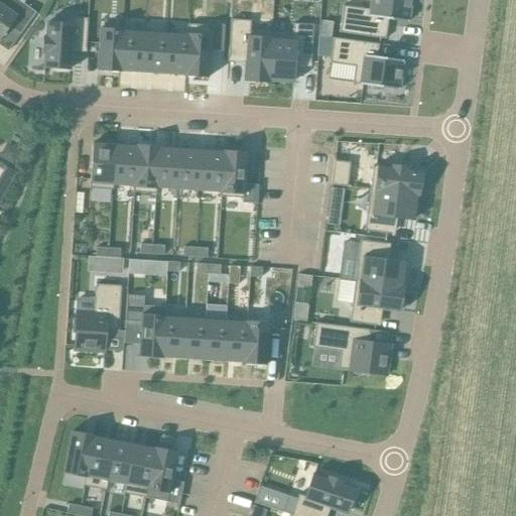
[(0,0),(0,39),(9,27),(20,34),(32,18),(35,13),(16,0),(0,0)]
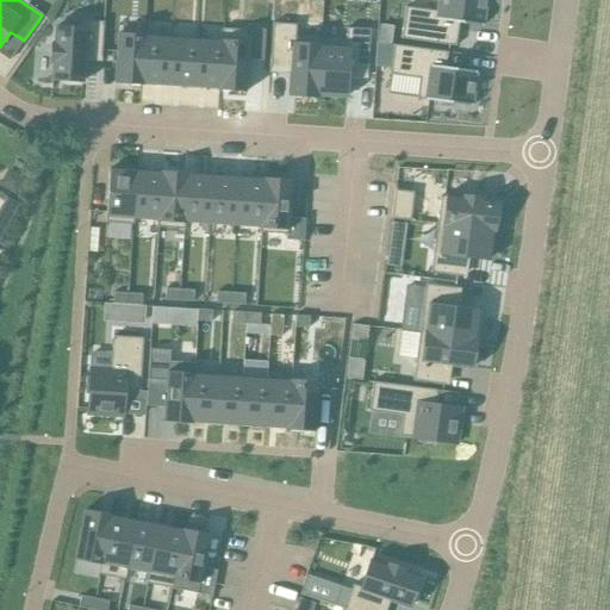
[(405,7),(400,39),(429,43),(455,47),(459,24),(483,26),(485,0),(439,0),(437,12),(405,7)]
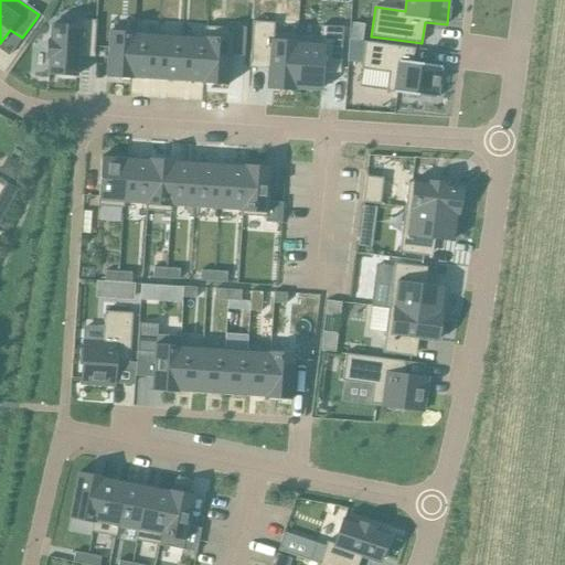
[(48,41),(46,59),(49,59),(49,74),(77,76),(78,52),(94,53),(96,21),(77,20),(77,28),(51,25),(50,41),(48,41)]
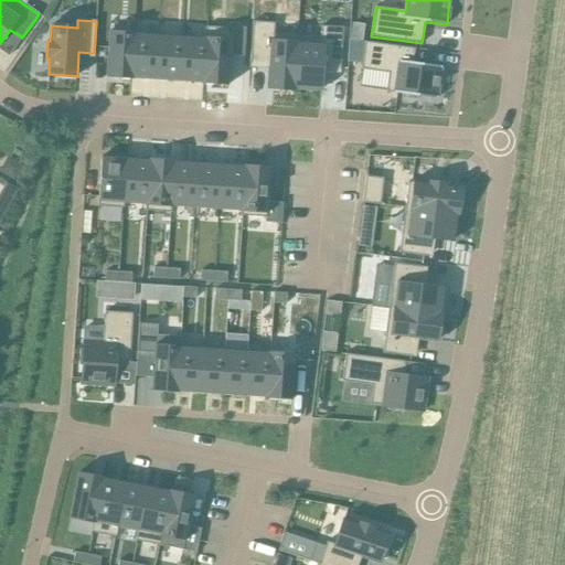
[(252,34),(251,63),(268,64),(267,88),(294,91),(297,38),(274,36),(275,23),(253,22),(252,34)]
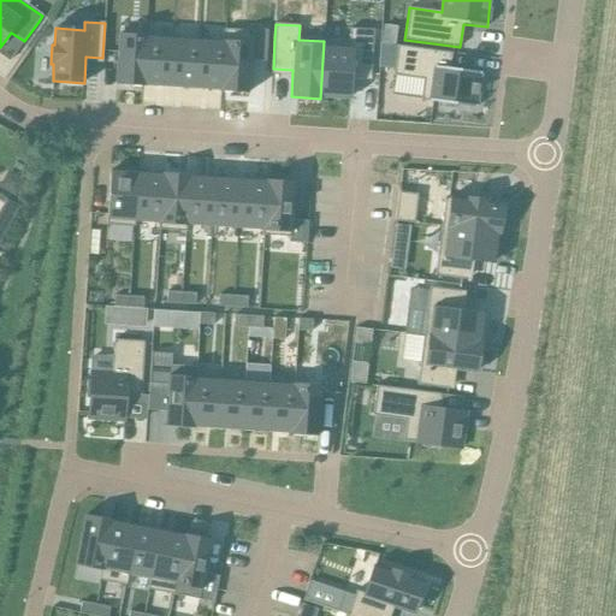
[(220,90),(220,92),(248,94),(250,63),(253,31),(224,29),(223,42),(220,90)]
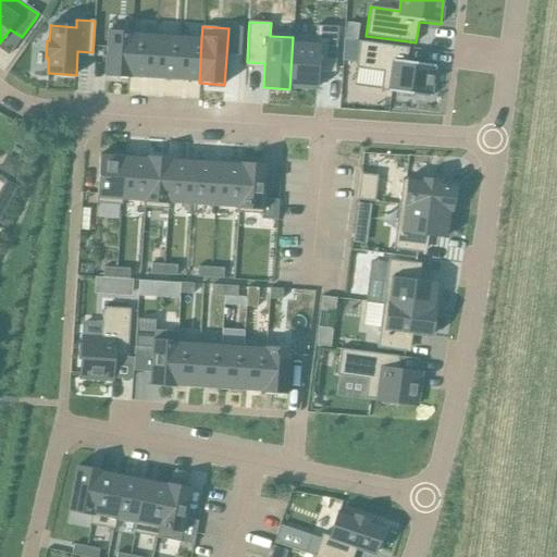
[(293,37),(289,89),(291,89),(291,88),(316,89),(317,66),(335,67),(338,27),(317,26),(316,38),(293,37)]
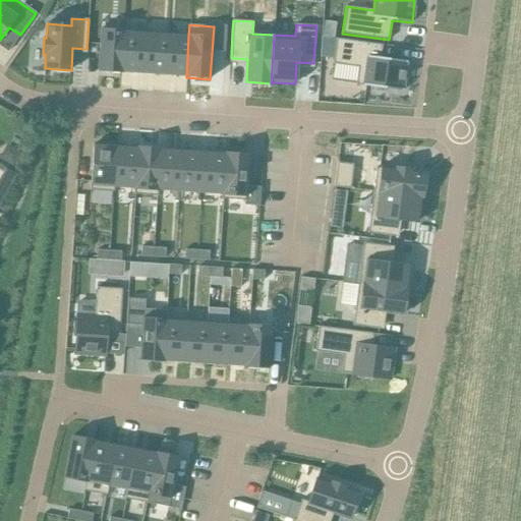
[(101,29),(98,71),(122,73),(122,72),(125,32),(125,31),(101,29)]
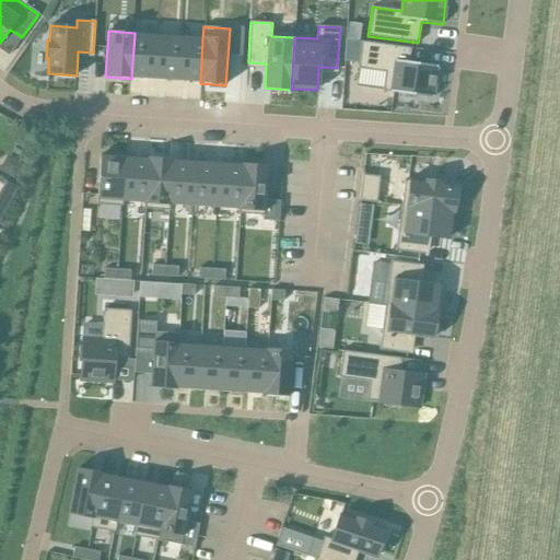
[(135,34),(131,78),(154,79),(158,35),(135,34)]
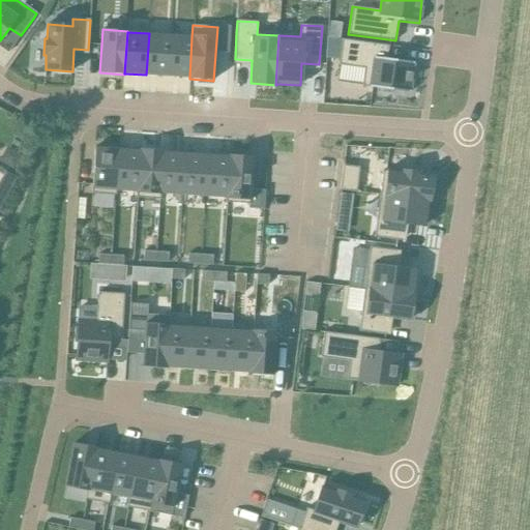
[(149,33),(146,75),(168,77),(170,35),(149,33)]
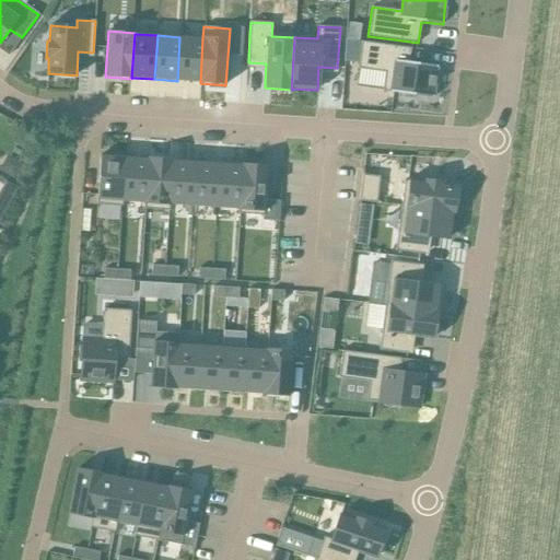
[(179,37),(177,81),(200,82),(202,38),(179,37)]
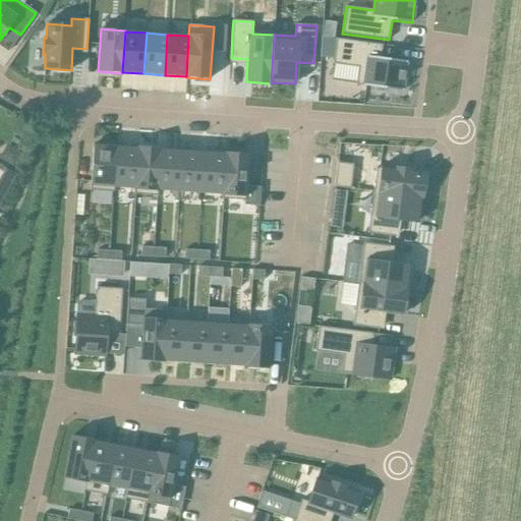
[(336,39),(333,64),(358,67),(356,84),(370,87),(370,90),(385,92),(385,89),(402,92),(406,62),(381,58),(382,45),(336,39)]
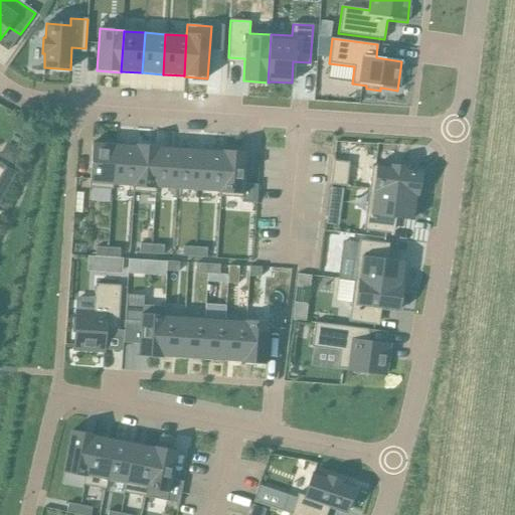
[(0,155),(0,156),(13,164),(21,151),(7,143),(0,155)]
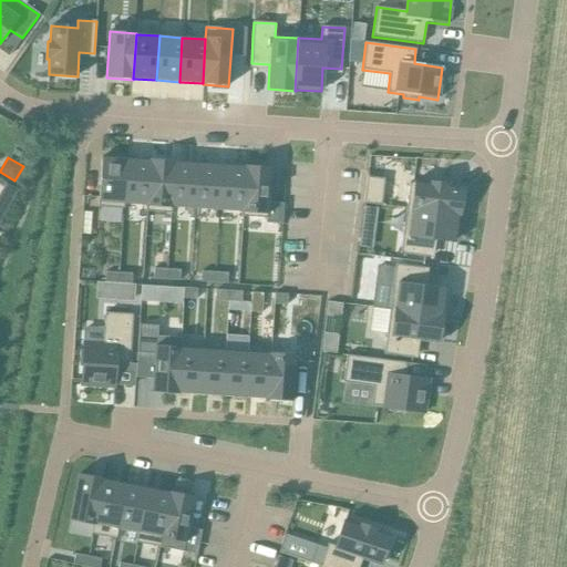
[(101,157),(98,207),(123,209),(126,160),(101,157)]
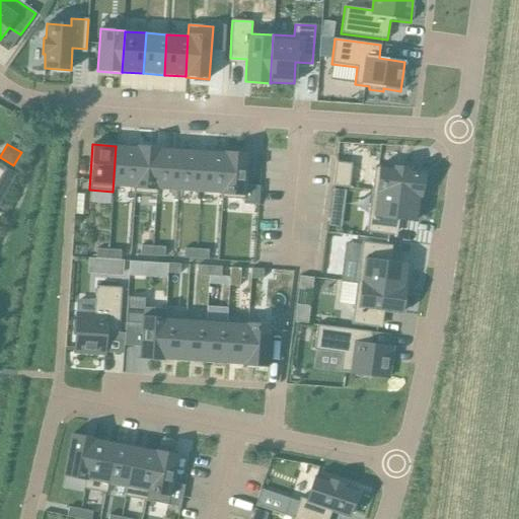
[(116,146),(113,192),(114,192),(114,187),(134,188),(133,194),(134,194),(137,146),(136,147),(116,146)]
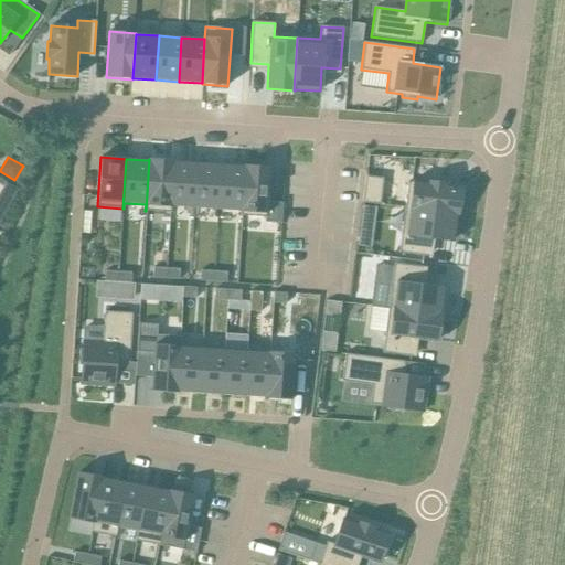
[(149,159),(146,211),(170,213),(173,161),(149,159)]
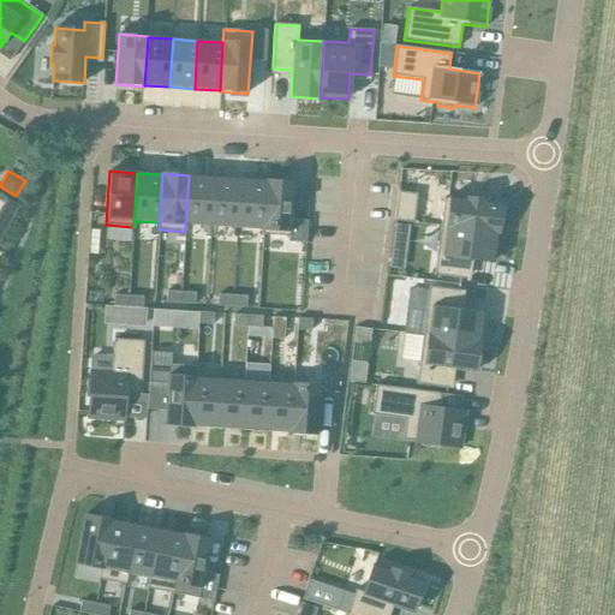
[(189,175),(185,232),(186,232),(186,225),(212,226),(214,178),(190,177),(190,175),(189,175)]
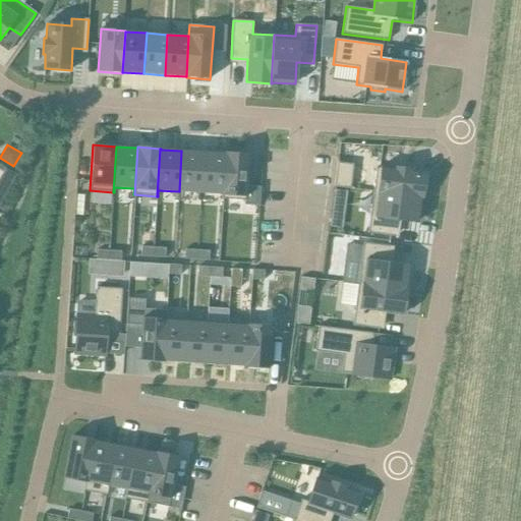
[(181,151),(179,191),(200,193),(204,153),(181,151)]
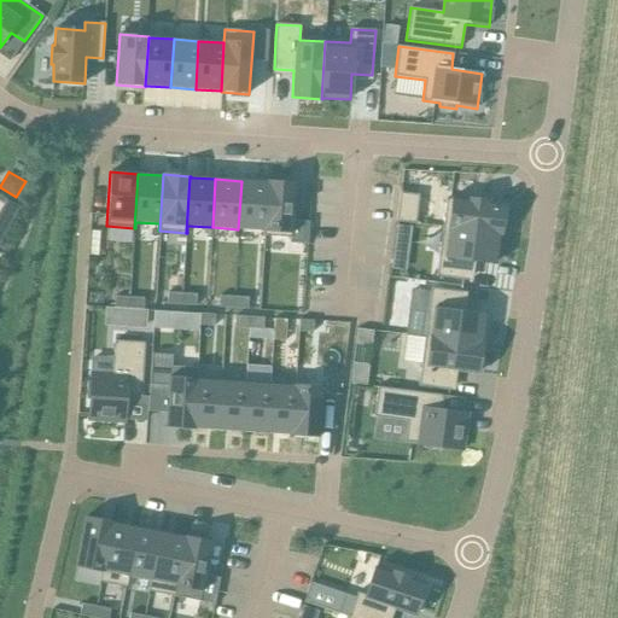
[(242,181),(238,229),(263,231),(263,237),(264,237),(268,181),(267,181),(267,182),(242,181)]
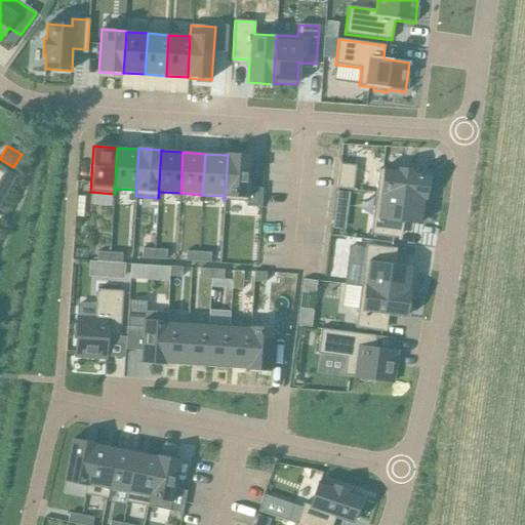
[(228,154),(225,201),(246,202),(246,207),(261,208),(263,189),(248,188),(250,155),(239,155),(228,154)]
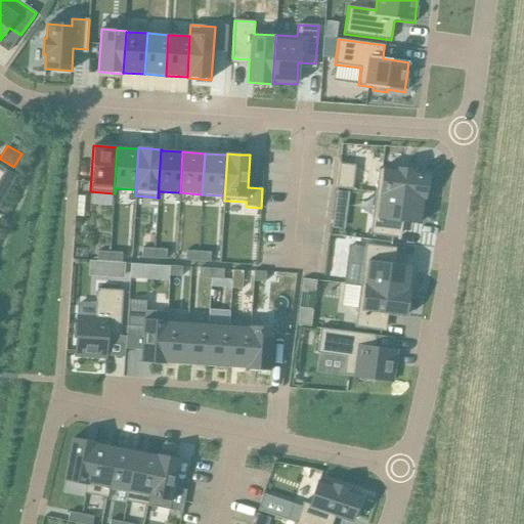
[(339,164),(336,188),(352,190),(353,185),(355,166),(339,164)]
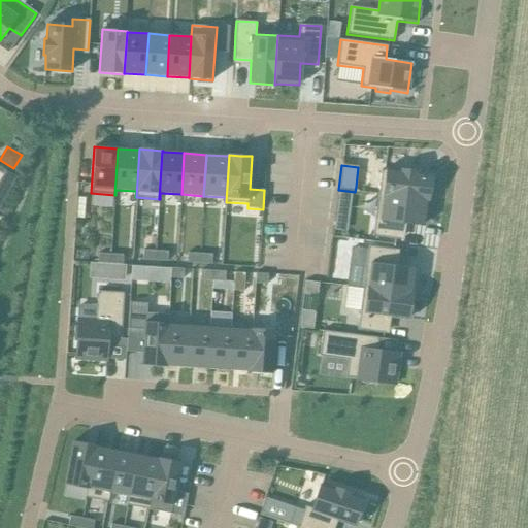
[(382,170),(378,195),(427,201),(427,200),(430,176),(417,174),(417,172),(400,170),(400,172),(382,170)]
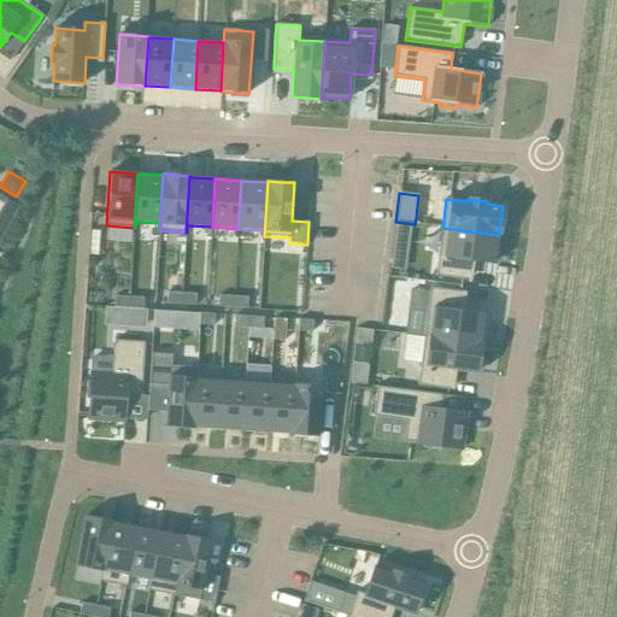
[(0,242),(16,215),(4,207),(0,213),(0,242)]
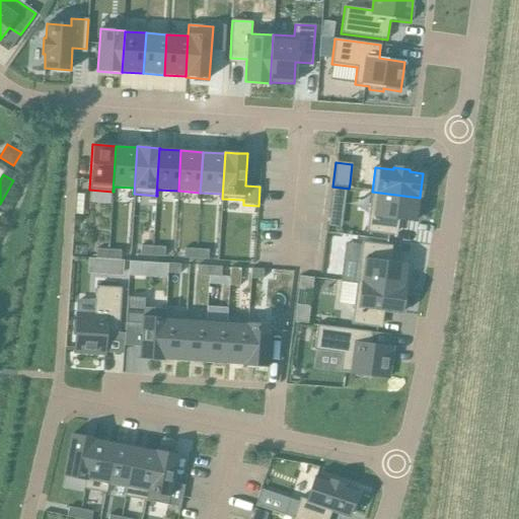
[(332,191),(331,203),(343,204),(344,193),(332,191)]
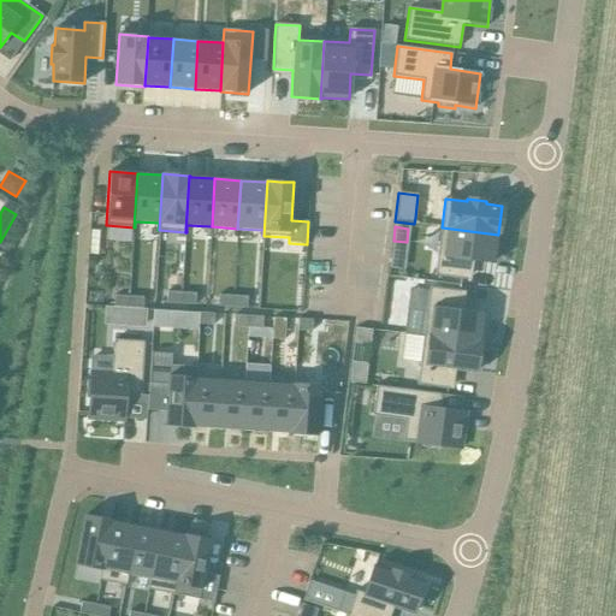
[(439,237),(434,276),(466,280),(468,260),(493,264),(497,236),(498,235),(440,227),(439,237)]
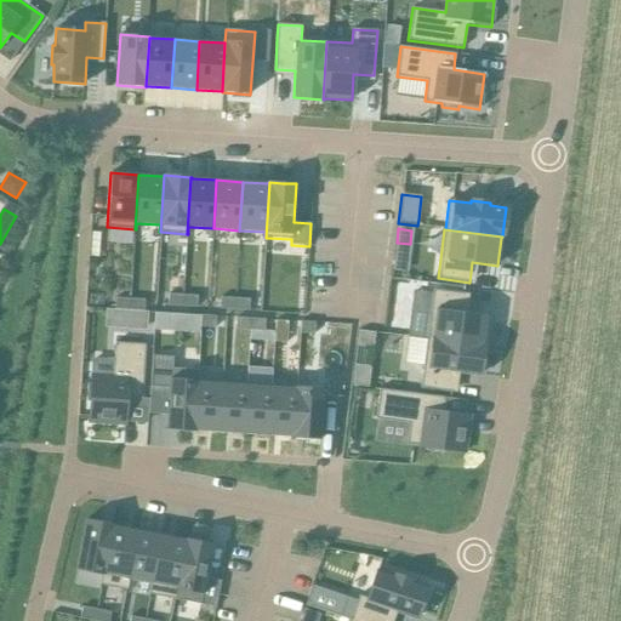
[(433,290),(427,340),(484,347),(484,345),(483,345),(486,318),(461,314),(463,294),(433,290)]
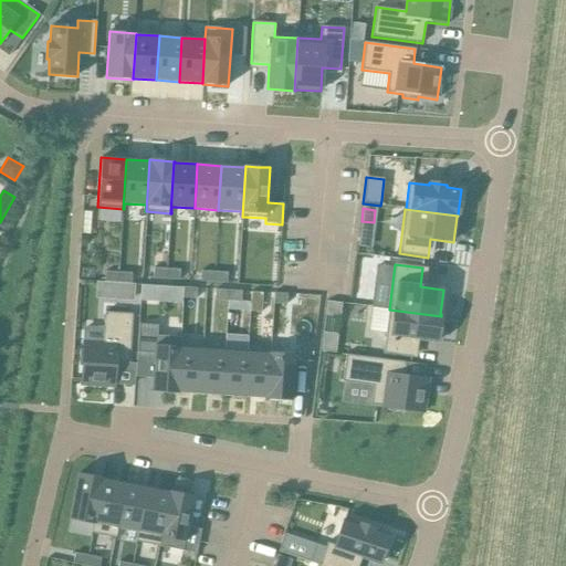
[(154,268),(153,279),(166,280),(167,269),(154,268)]
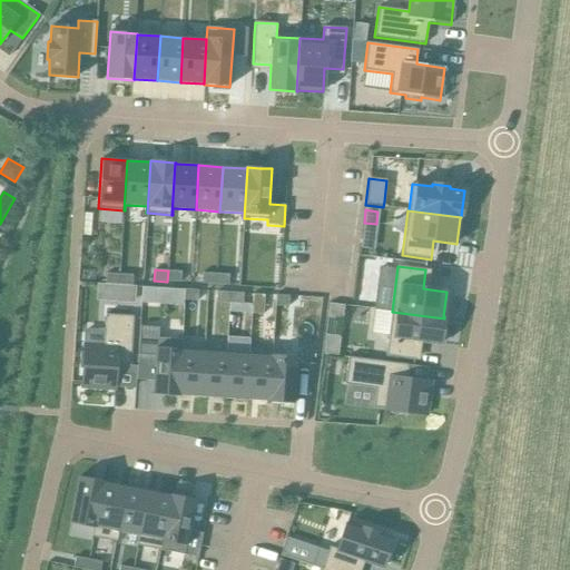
[(168,271),(167,282),(180,282),(182,275),(182,272),(178,272),(168,271)]
